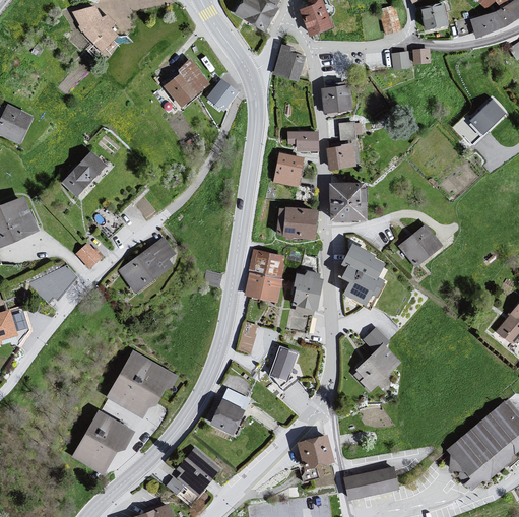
[(240,0),(233,12),(263,31),(281,0),(240,0)]
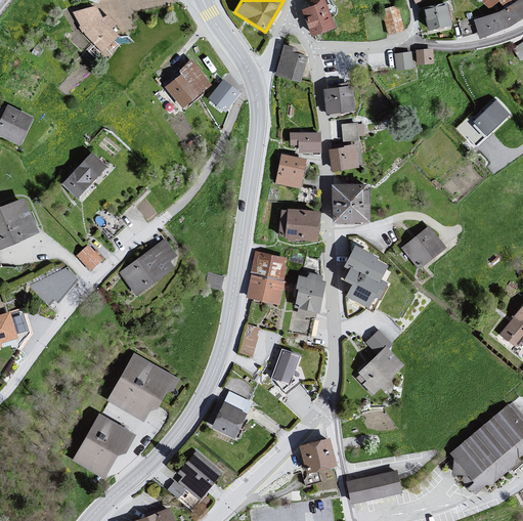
[(301,5),(312,37),(335,28),(325,0),(315,0),(301,5)]
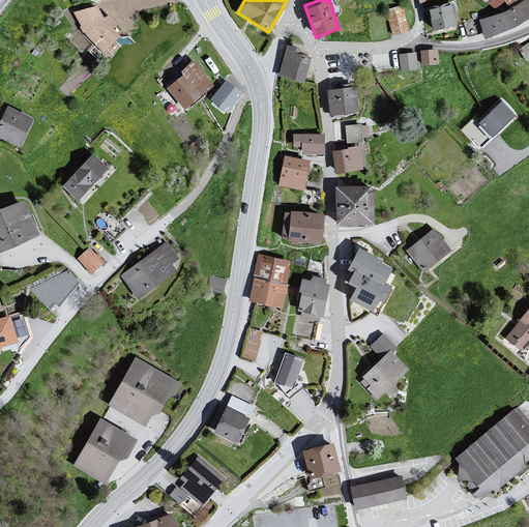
[(528,2),(527,0),(525,0),(505,11),(478,20),(485,38),(516,26),(528,18),(528,2)]
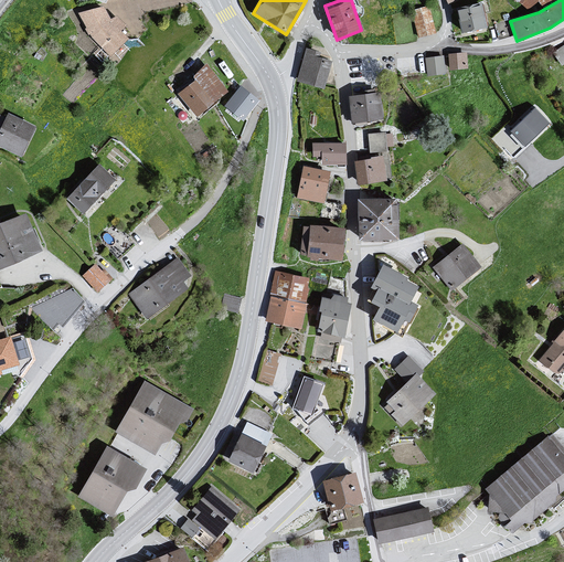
[(411,9),(419,36),(437,32),(428,3),(411,9)]
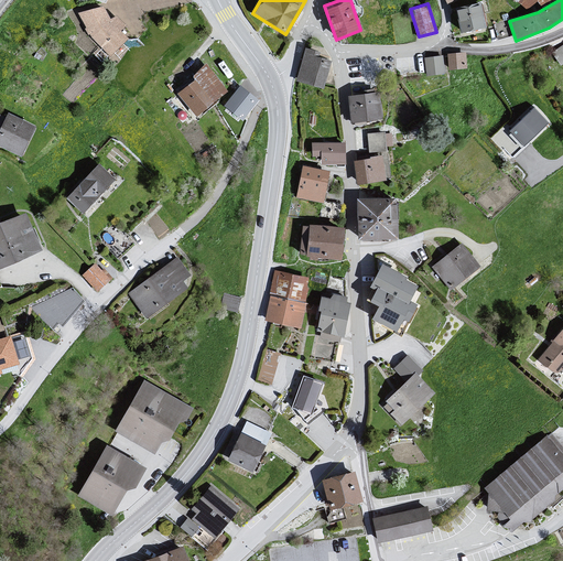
[(456,11),(462,32),(487,27),(480,4),(456,11)]
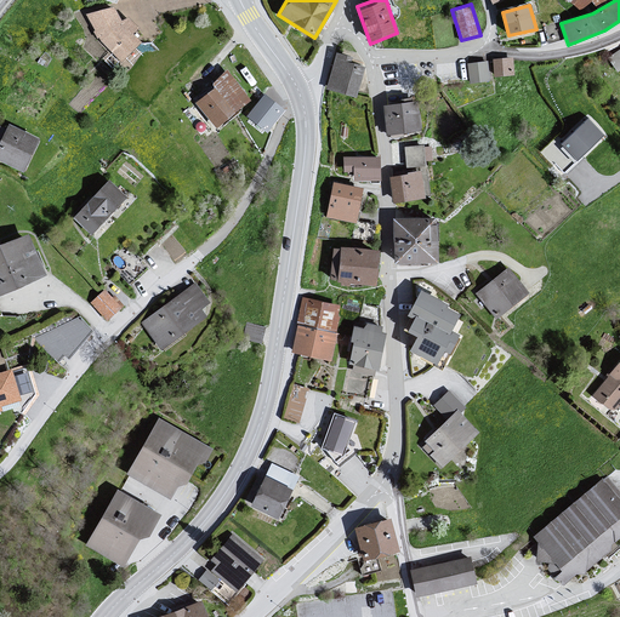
[(94,33),(121,63),(141,43),(134,34),(138,29),(128,17),(120,20),(115,7),(86,13),(94,33)]
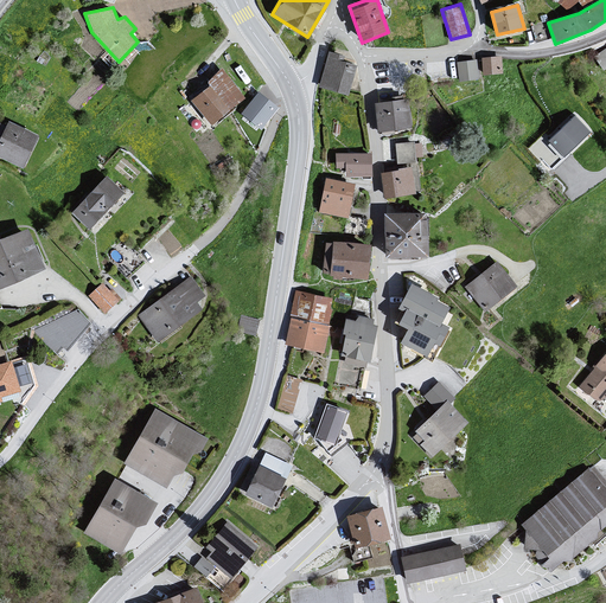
[(127,53),(132,58),(141,50),(136,44),(127,53)]
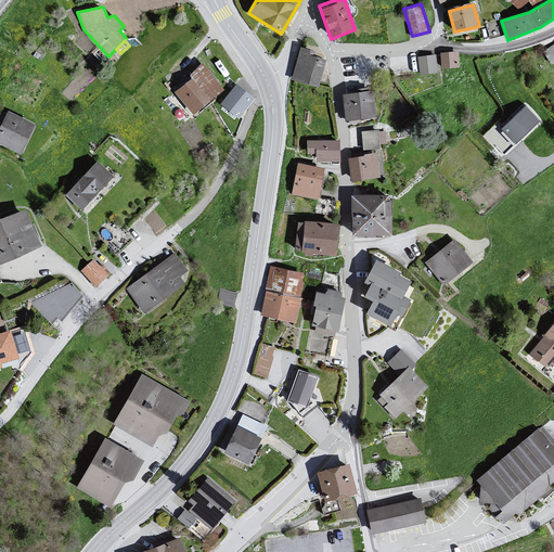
[(313,51),(301,48),(292,78),(318,88),(324,60),(311,56),(313,51)]
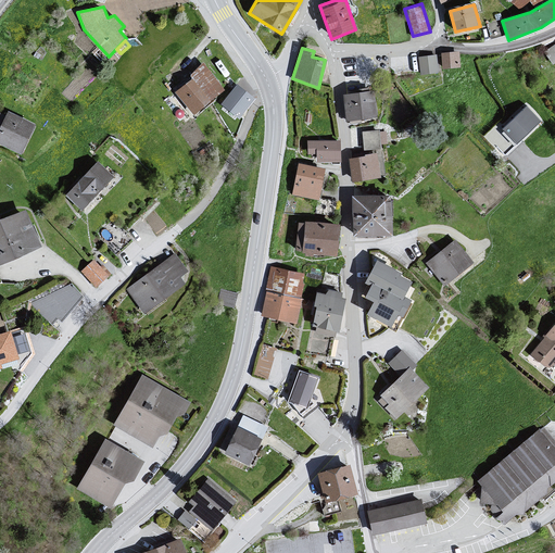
[(458,52),(441,52),(442,66),(461,66),(458,52)]
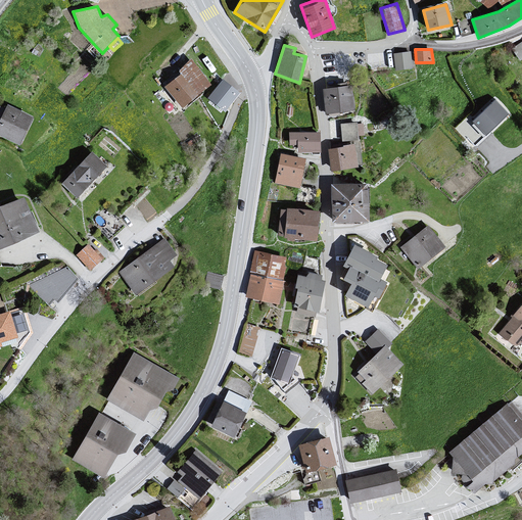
[(410,51),(393,53),(396,71),(412,68),(410,51)]
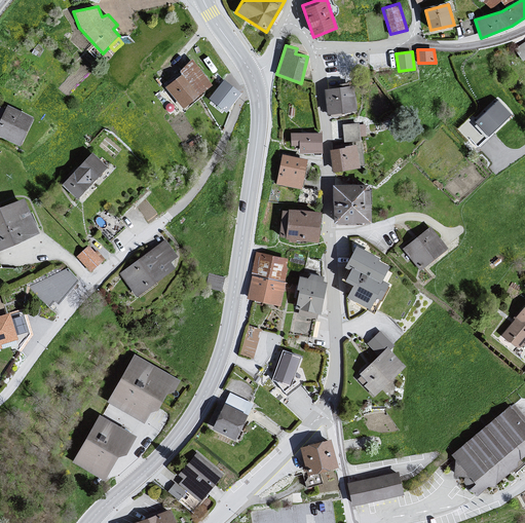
[(194,66),(166,87),(185,109),(212,85),(194,66)]
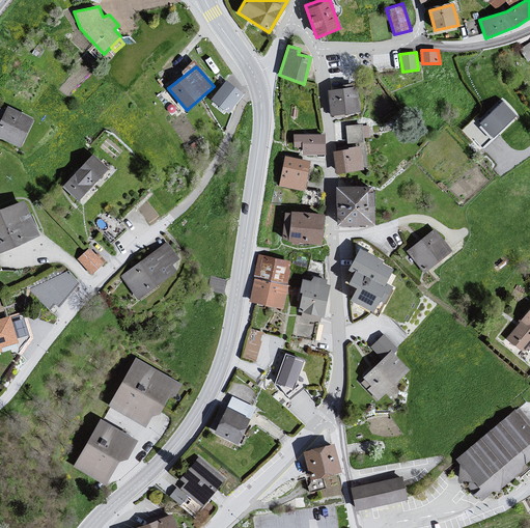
[(213,99),(229,113),(243,96),(227,82),(213,99)]
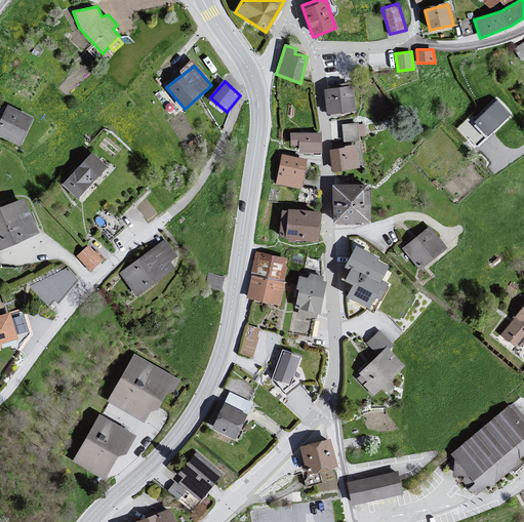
[(352,86),(324,90),(328,115),(356,111),(352,86)]
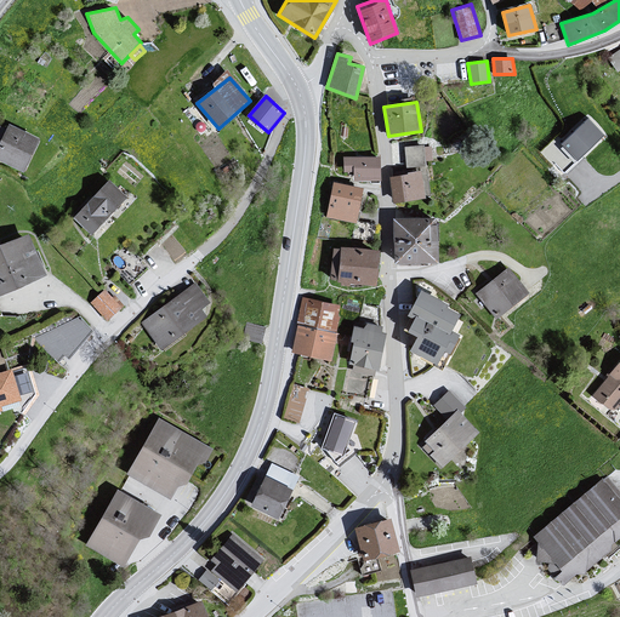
[(562,138),(580,158),(608,131),(590,112),(562,138)]
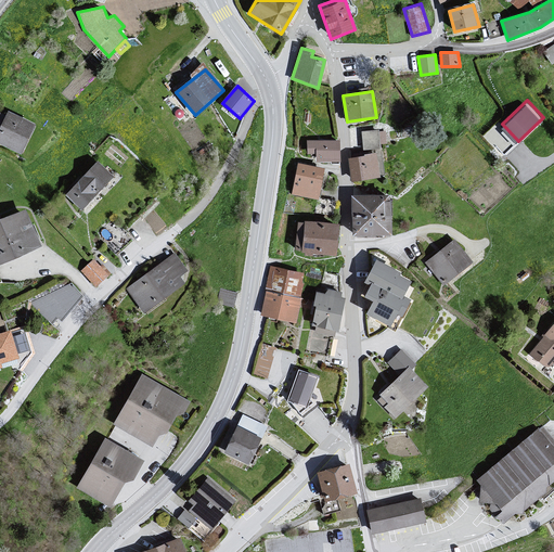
[(8,111),(0,125),(0,144),(21,157),(36,127),(8,111)]
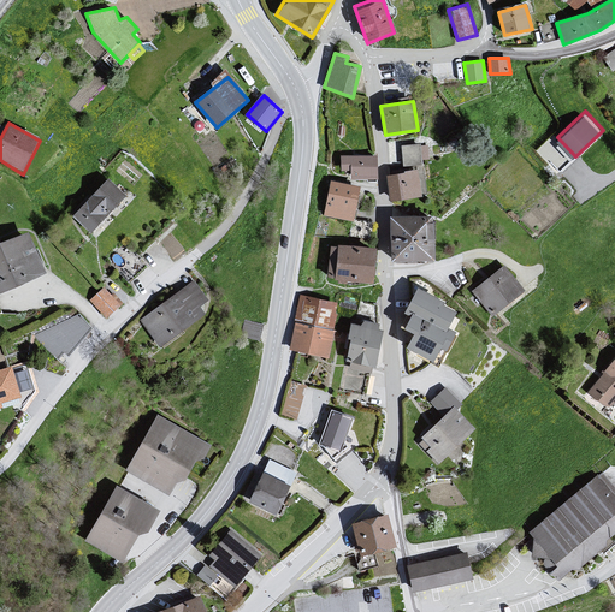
[(426,143),(401,146),(402,167),(423,167),(423,160),(429,159),(426,143)]
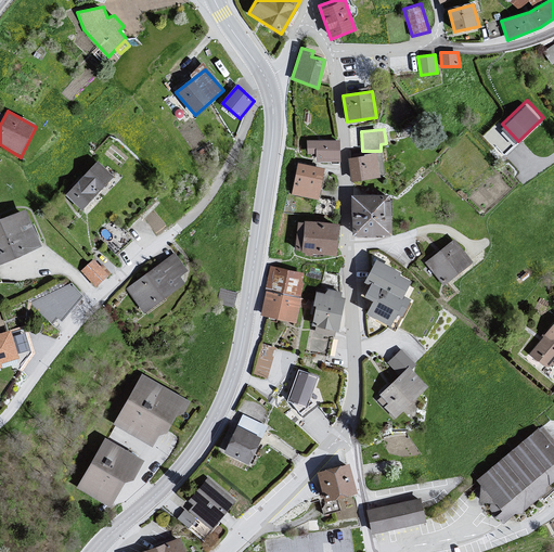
[(339,163),(337,140),(307,139),(308,153),(317,154),(317,161),(339,163)]
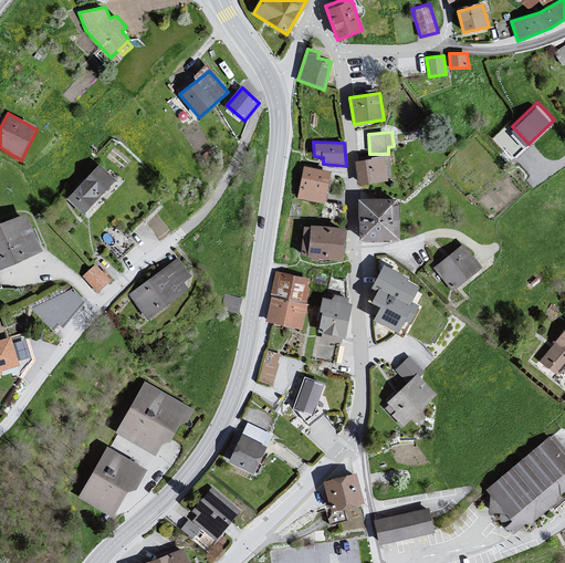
[(385,180),(380,155),(356,160),(361,186),(385,180)]
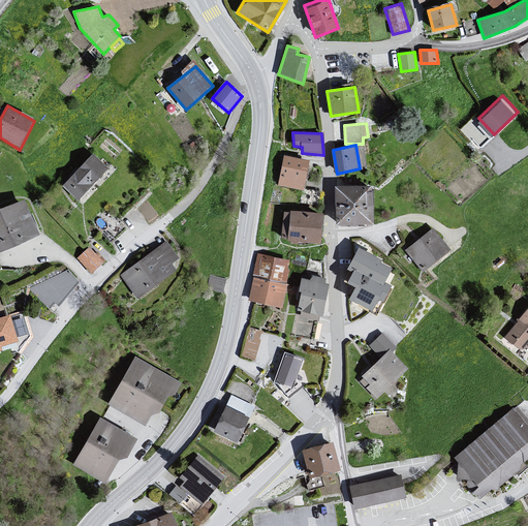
[(92,154),(62,186),(79,200),(107,168),(92,154)]
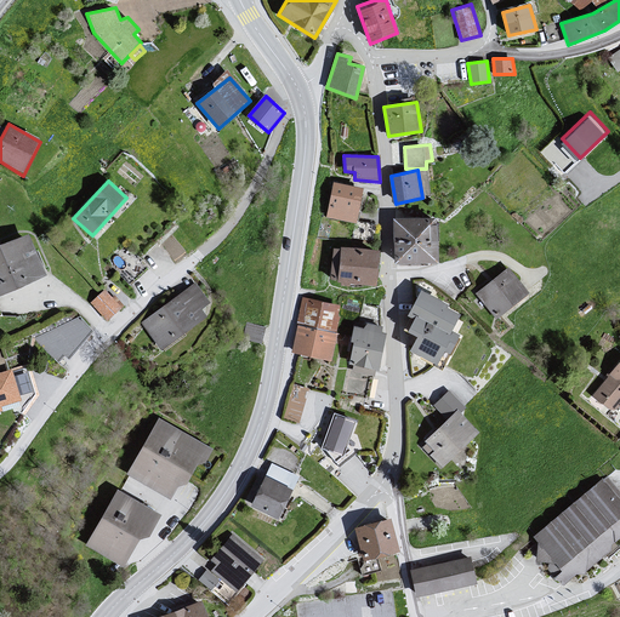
[(362,188),(334,181),(326,217),(356,223),(362,188)]
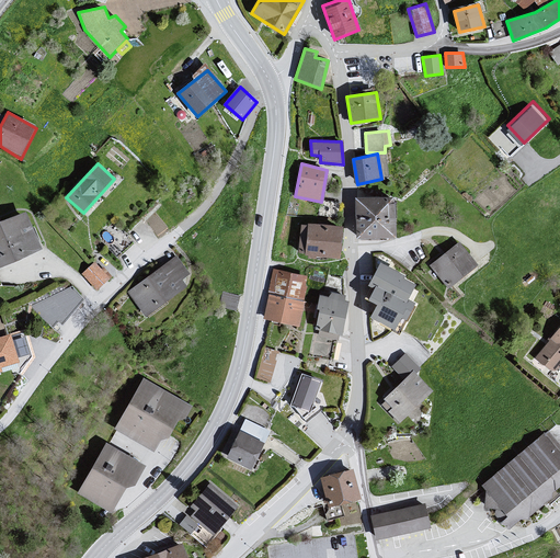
[(393,196),(354,196),(356,238),(395,238),(393,196)]
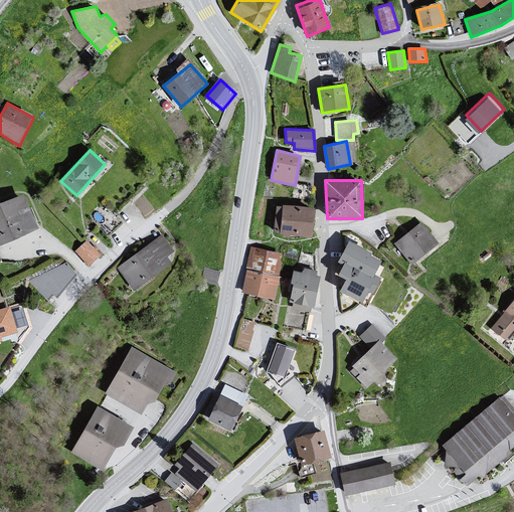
[(23,194),(0,204),(0,244),(37,230),(23,194)]
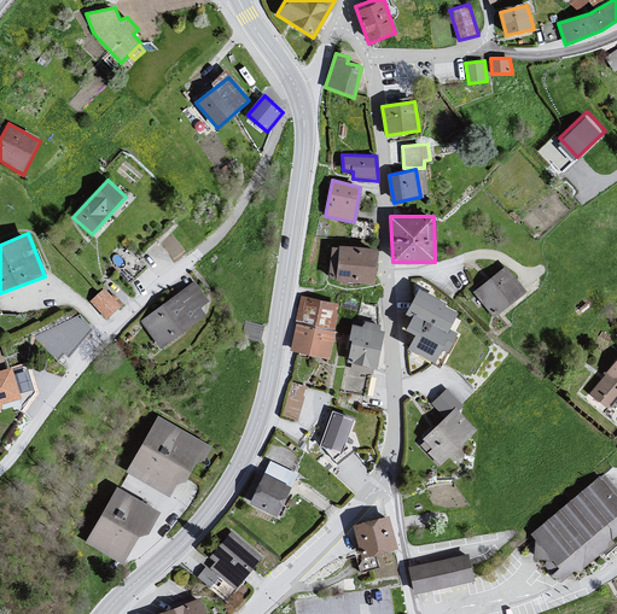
[(377,249),(337,245),(333,281),(374,286),(377,249)]
